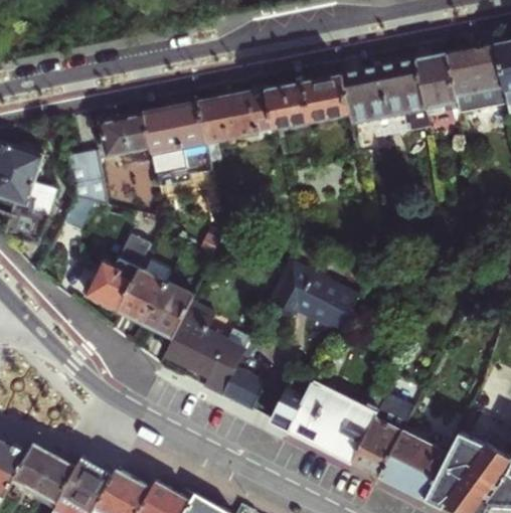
[(510,39),(493,43),(506,107),(508,116),(510,115),(510,39)]
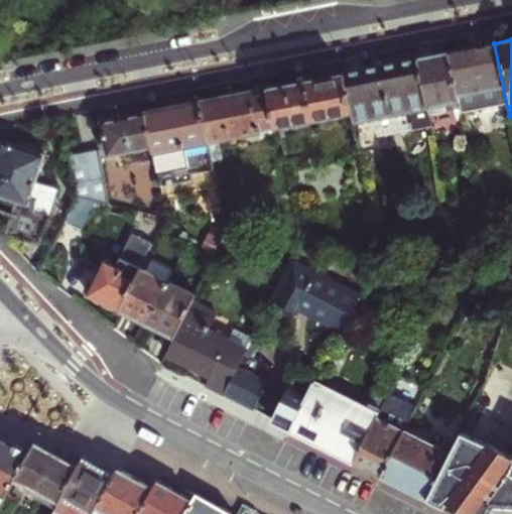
[(507,107),(494,43),(470,48),(445,52),(454,98),(455,104),(456,112),(457,117),(507,107)]
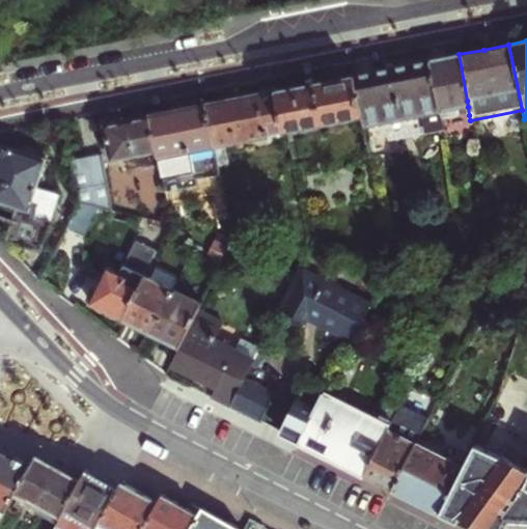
[(445,57),(427,60),(437,113),(468,107),(467,101),(459,54),(445,57)]
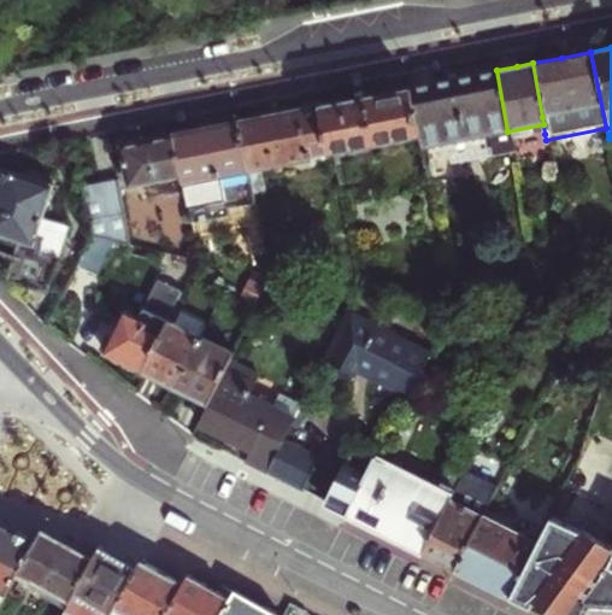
[(507,132),(496,70),(447,80),(407,88),(416,135),(419,150),(464,141),(508,133),(507,132)]
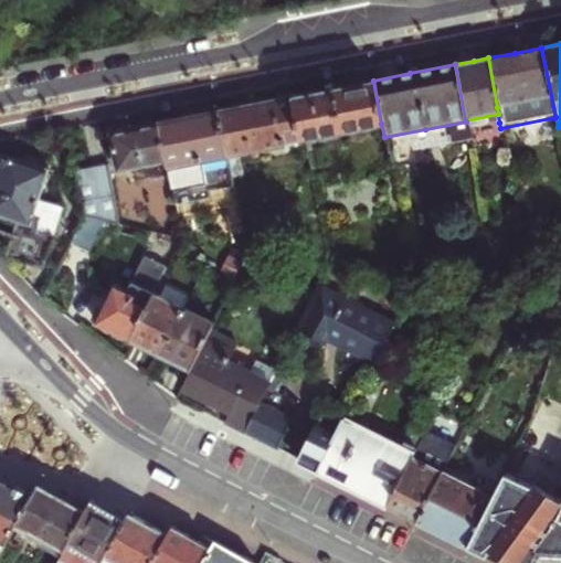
[(381,124),(373,81),(328,89),(290,96),(299,139),(381,124)]
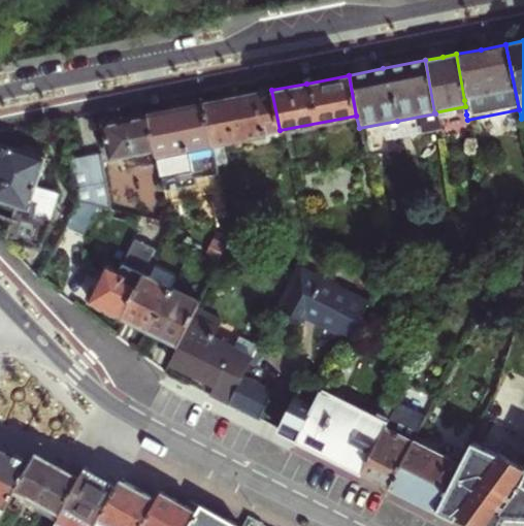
[(209,146),(219,144),(280,132),(280,130),(271,90),(233,97),(201,103),(209,144),(209,146)]
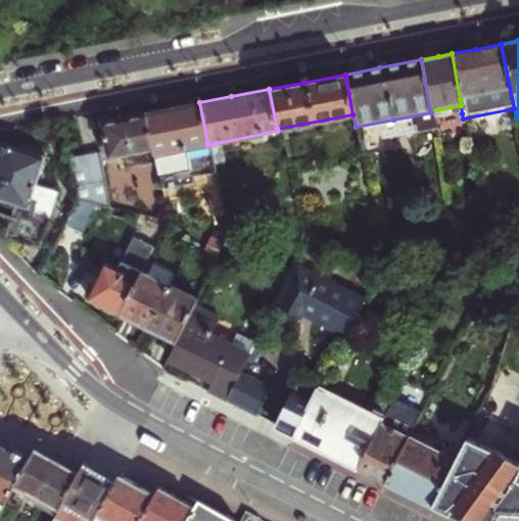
[(191,176),(213,172),(211,164),(207,145),(207,143),(199,102),(174,107),(144,113),(151,148),(151,153),(159,190),(192,184),(191,176)]
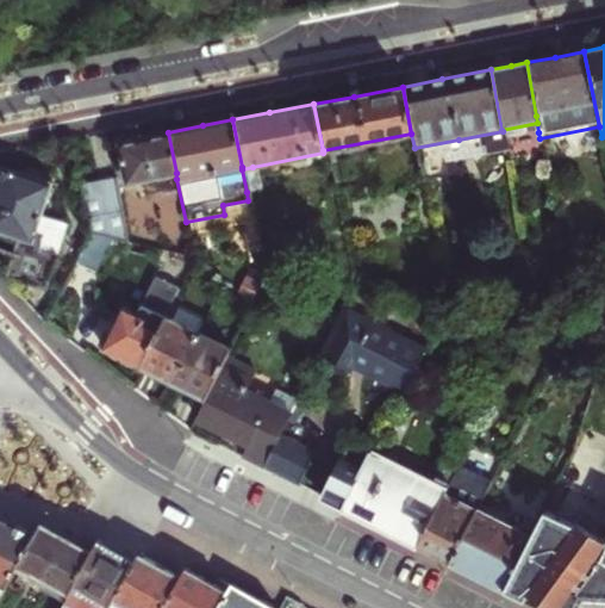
[(503,131),(504,138),(538,132),(537,123),(501,130),(503,131)]
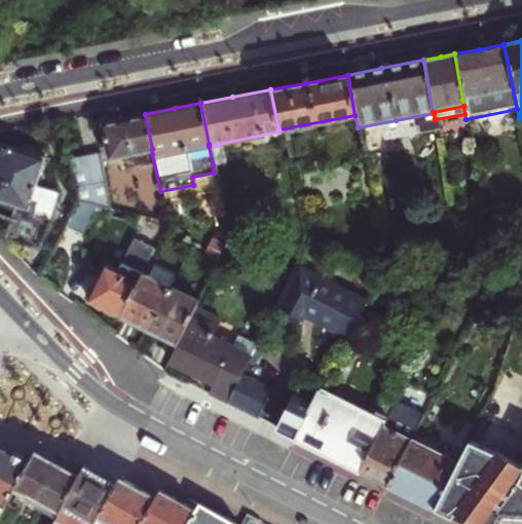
[(152,149),(145,114),(112,120),(101,122),(108,157),(152,149)]
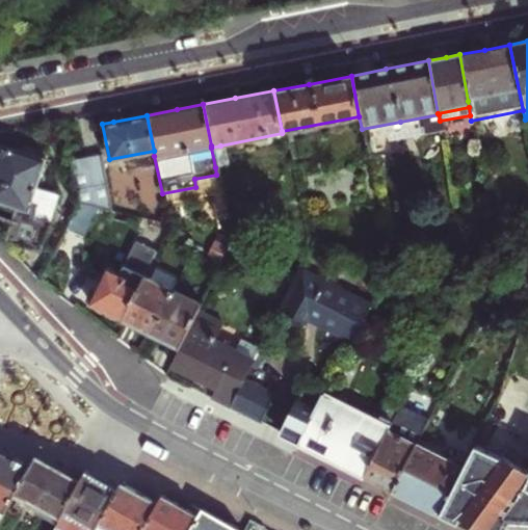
[(400,122),(362,129),(368,161),(376,160),(373,140),(402,134),(400,122)]
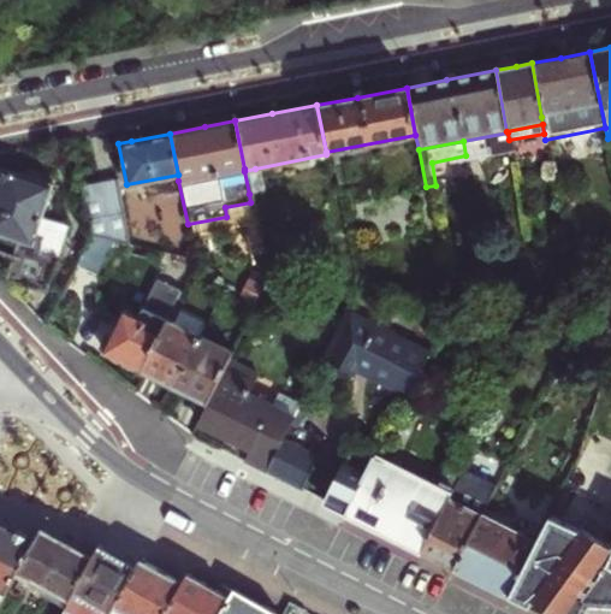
[(63,223),(41,217),(51,182),(46,181),(41,173),(25,167),(17,172),(10,170),(0,167),(0,234),(3,241),(16,246),(5,281),(42,293),(63,223)]
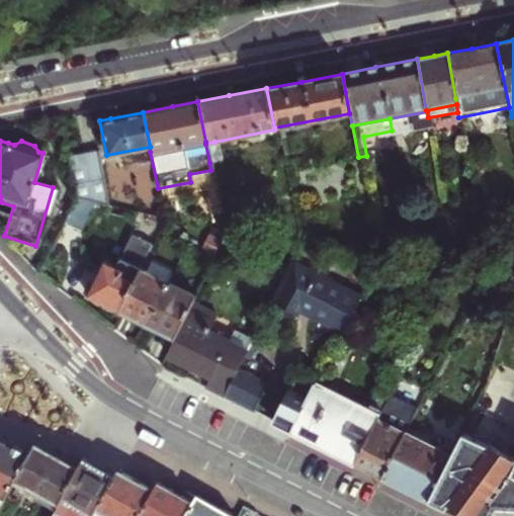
[(209,163),(219,162),(215,142),(205,144),(209,163)]
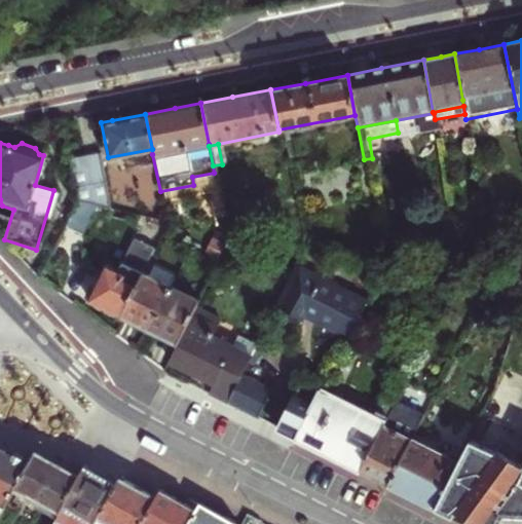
[(99,154),(70,159),(77,201),(94,206),(109,210),(99,154)]
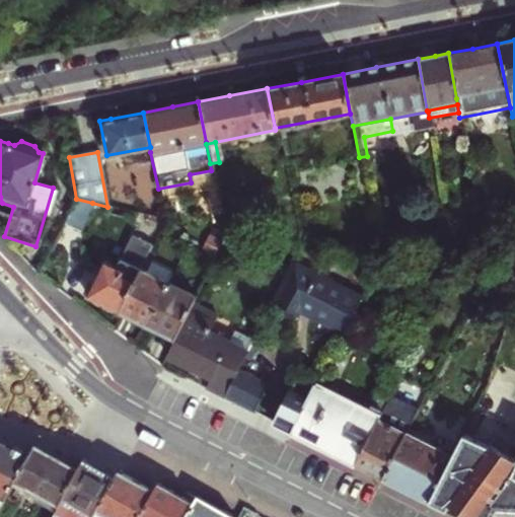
[(92,203),(76,199),(64,223),(78,231),(92,203)]
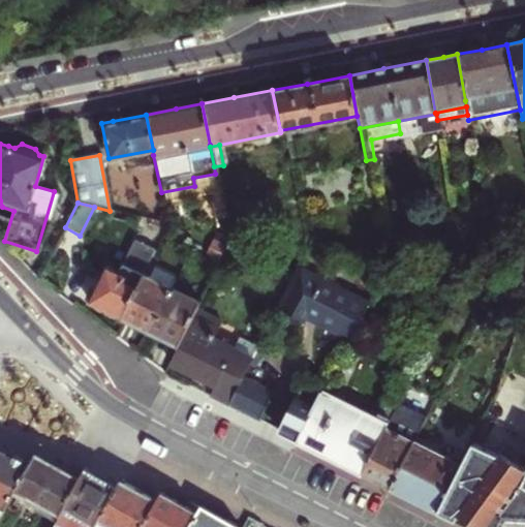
[(98,306),(122,318),(139,285),(144,274),(150,262),(156,248),(137,238),(121,270),(109,264),(90,302),(98,306)]
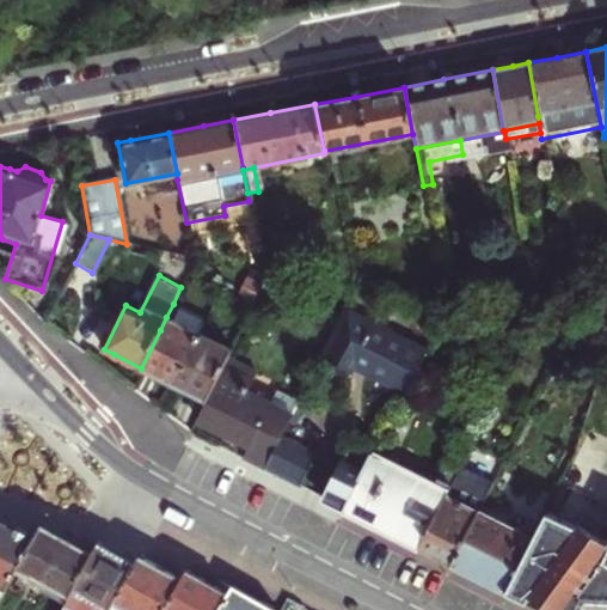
[(246,278),(239,292),(253,298),(259,284),(246,278)]
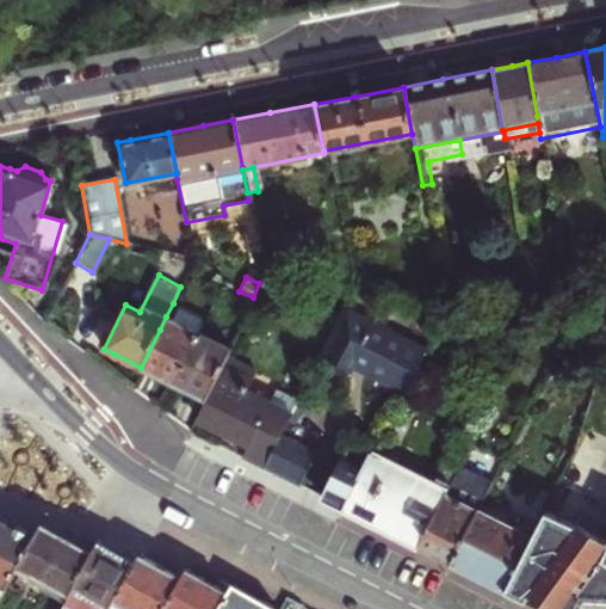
[(159,376),(173,383),(198,333),(205,319),(173,303),(166,317),(160,330),(141,368),(159,376)]
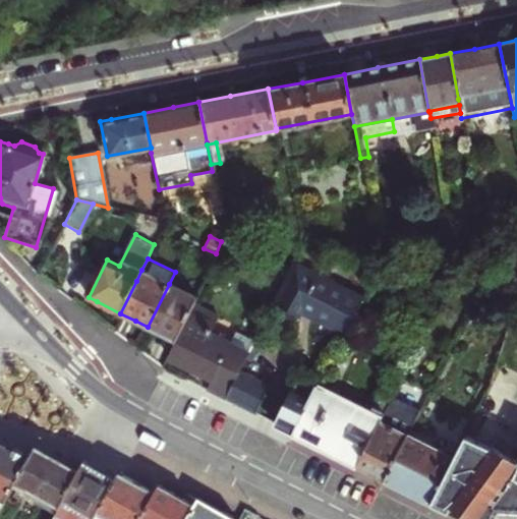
[(290,264),(272,302),(303,319),(305,314),(311,318),(342,333),(359,297),(290,264)]
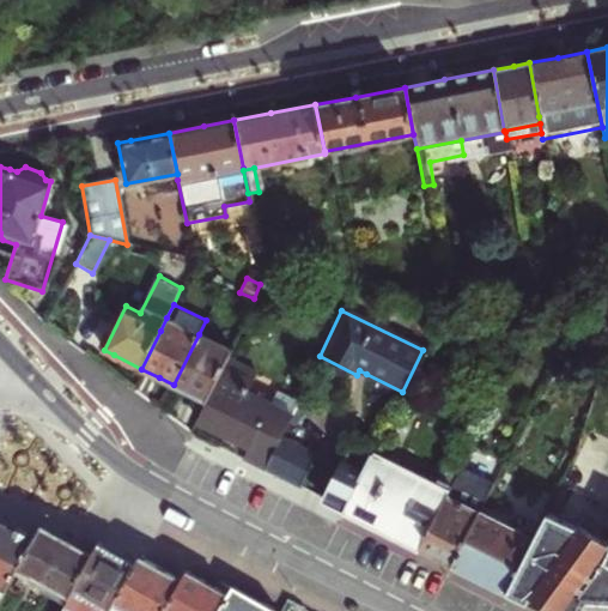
[(230,350),(199,334),(174,385),(189,393),(205,401),(225,360),(230,350)]
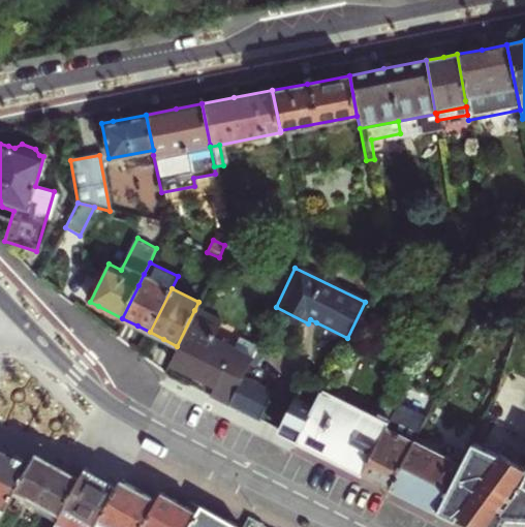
[(177,346),(168,363),(205,379),(207,373),(212,376),(217,378),(209,396),(228,405),(242,377),(251,359),(211,340),(219,322),(194,310),(177,346)]
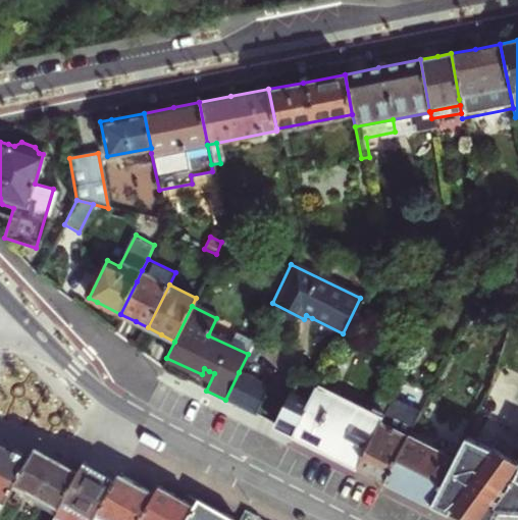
[(269,387),(239,372),(225,400),(244,408),(255,414),(269,387)]
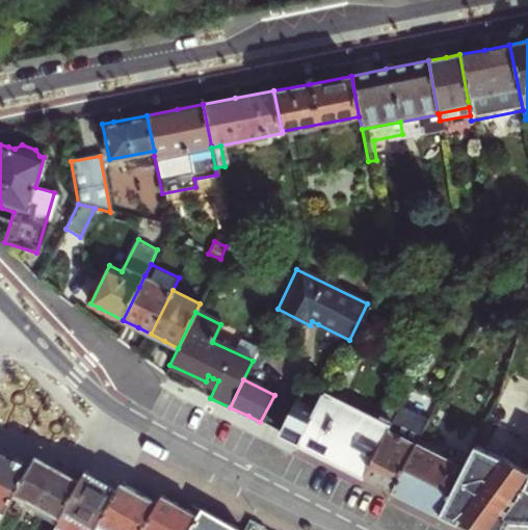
[(304,386),(281,432),(348,466),(366,474),(398,407),(399,406),(388,401),(377,421),(304,386)]
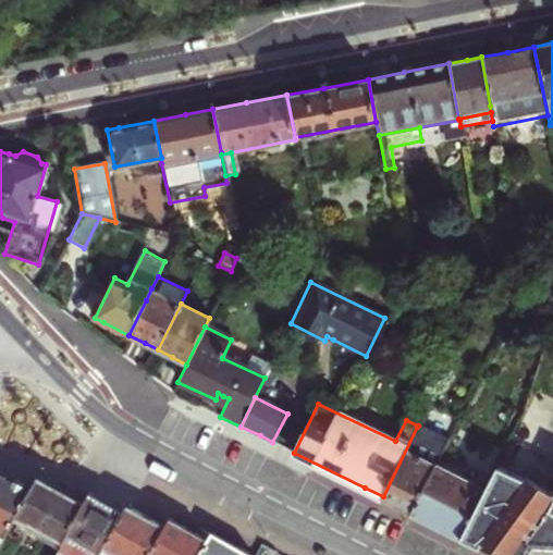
[(417,427),(424,429),(424,428),(432,411),(426,409),(418,426),(417,427)]
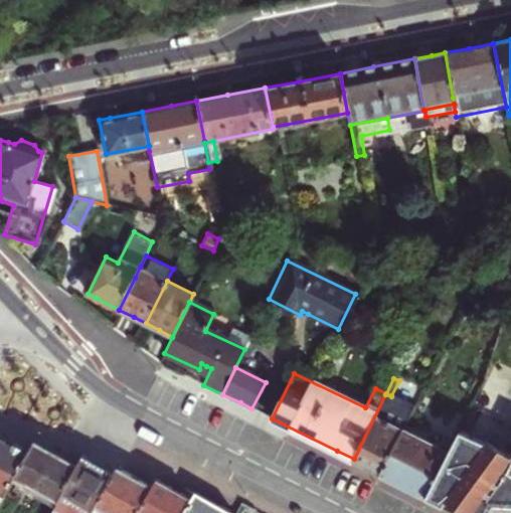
[(385,394),(354,459),(371,467),(381,473),(402,430),(408,416),(386,406),(391,396),(385,394)]
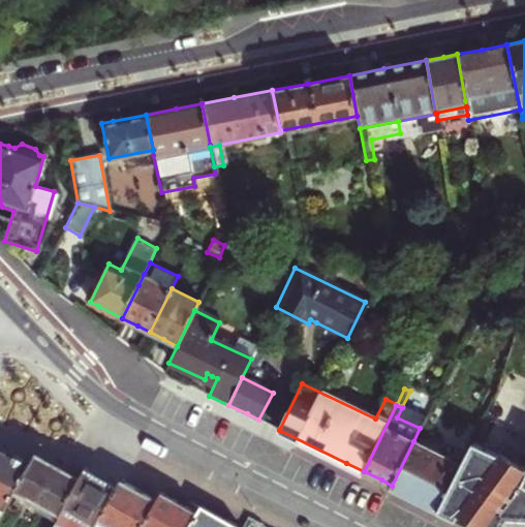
[(524,464),(523,464),(472,438),(460,464),(438,508),(476,526),(500,526),(506,516),(519,516),(524,516),(524,464)]
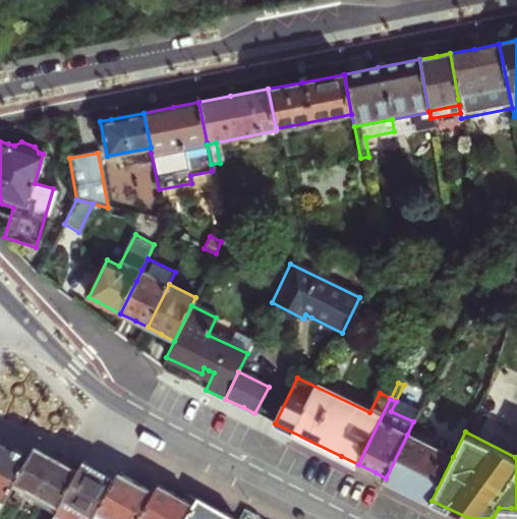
[(407,435),(386,478),(416,494),(432,501),(453,457),(407,435)]
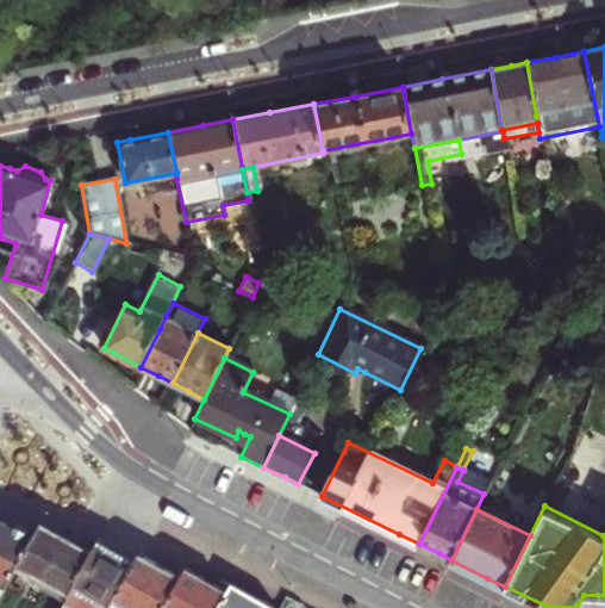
[(0,594),(13,571),(33,537),(22,531),(1,520),(0,521),(0,594)]
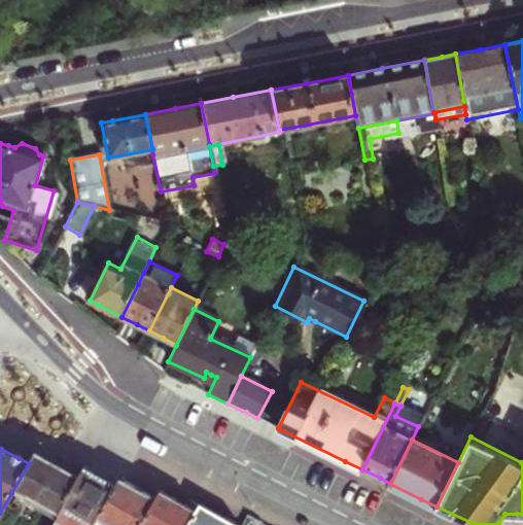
[(29,463),(11,493),(23,499),(25,495),(58,514),(78,477),(73,475),(45,459),(35,453),(29,463)]
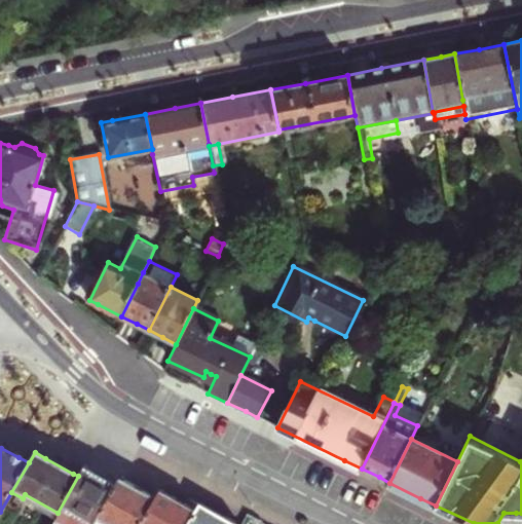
[(82,468),(78,476),(58,513),(50,523),(92,523),(94,522),(114,484),(104,479),(82,468)]
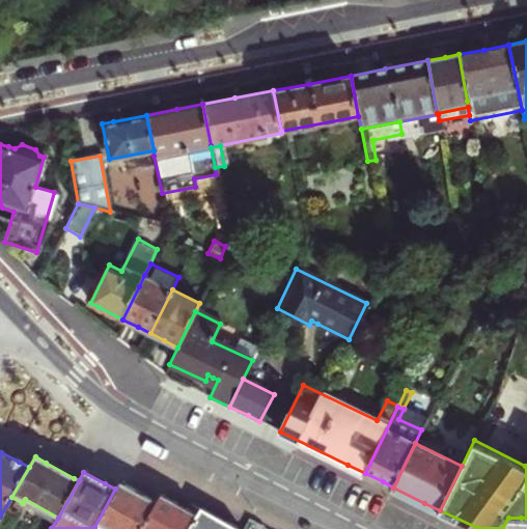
[(139,528),(154,502),(140,495),(118,482),(115,489),(94,527),(93,528),(139,528)]
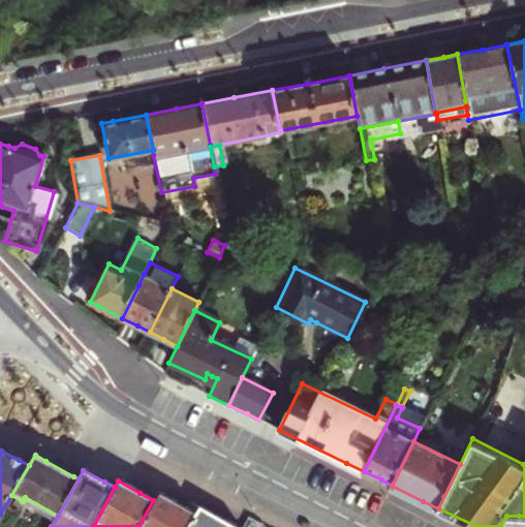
[(156,493),(153,500),(139,526),(183,526),(192,512),(187,509),(168,499),(156,493)]
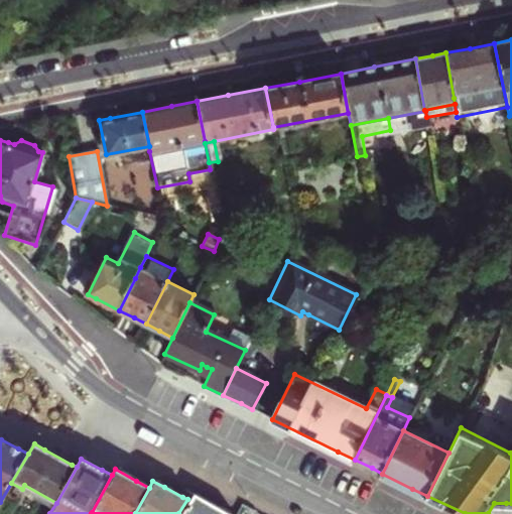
[(228,513),(220,508),(192,492),(187,499),(178,513),(228,513)]
